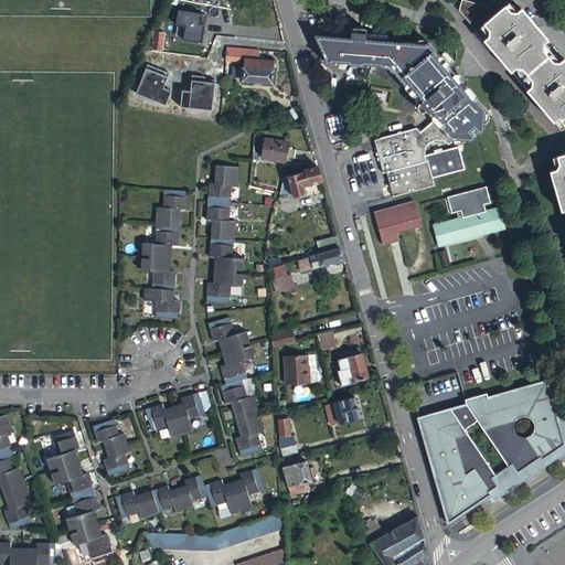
[(493,0),(484,8),(458,0),(455,11),(458,16),(472,32),(509,0),(493,0)]
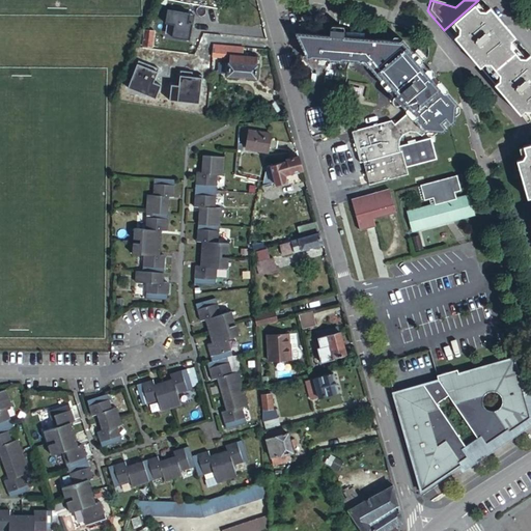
[(530,60),(478,0),(444,30),(525,124),(530,118),(530,60)]
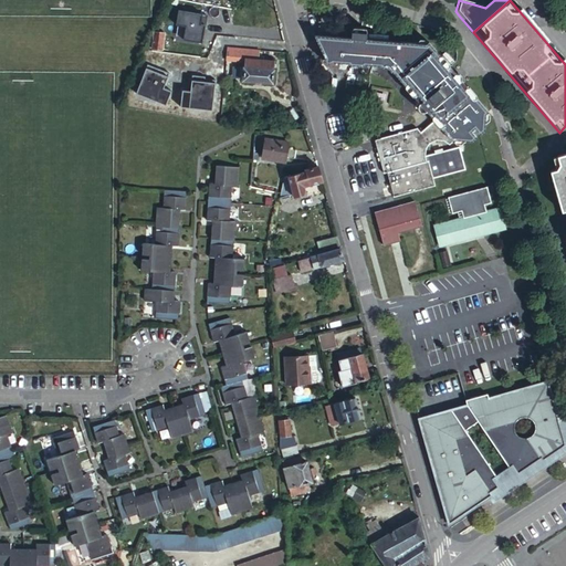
[(181,37),(201,40),(203,21),(199,21),(200,11),(176,8),(174,22),(184,23),(181,37)]
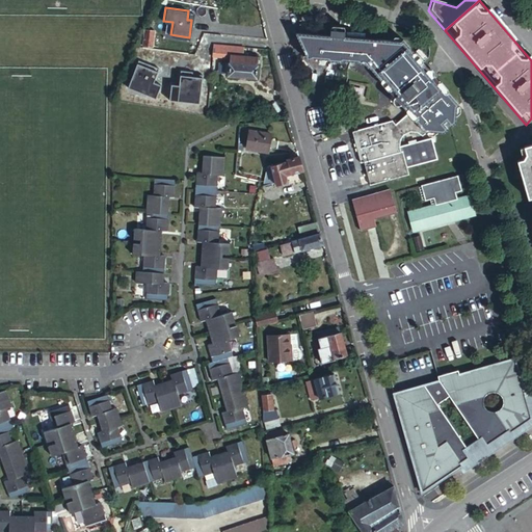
[(400,147),(400,141),(404,134),(410,132),(417,132),(422,136),(428,131),(430,133),(443,133),(447,130),(440,122),(444,118),(451,127),(455,123),(456,108),(399,41),(345,36),(345,30),(342,26),(333,25),(328,29),(328,36),(307,34),(306,54),(310,54),(313,56),(312,59),(329,60),(329,58),(331,56),(340,57),(342,58),(343,61),(358,62),(358,60),(361,58),(365,59),(364,62),(367,60),(370,63),(371,67),(369,69),(380,81),(381,80),(384,80),(392,87),(392,90),(390,91),(395,98),(394,102),(394,103),(396,105),(401,105),(410,115),(409,117),(408,115),(397,126),(391,120),(351,130),(360,161),(363,161),(365,169),(405,158),(435,150),(432,137),(400,147)]
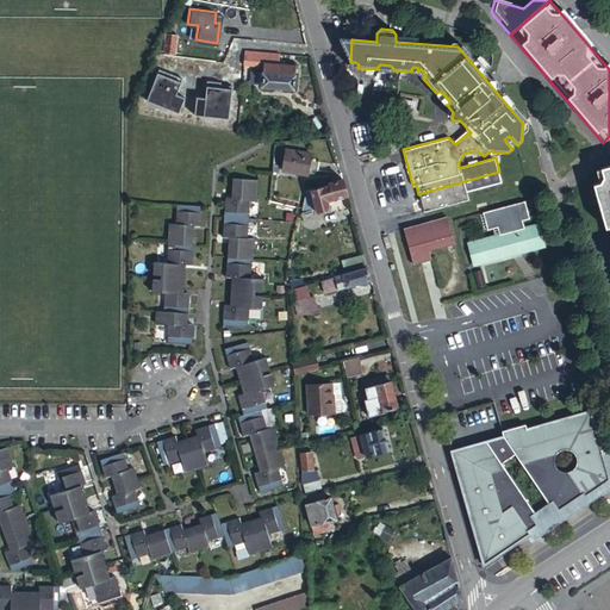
[(166,35),(163,51),(173,53),(175,36),(166,35)]
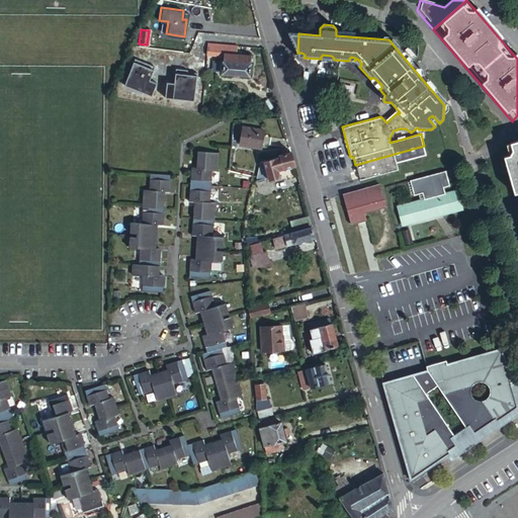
[(295,52),(297,53),(298,33),(286,32),(295,52)]
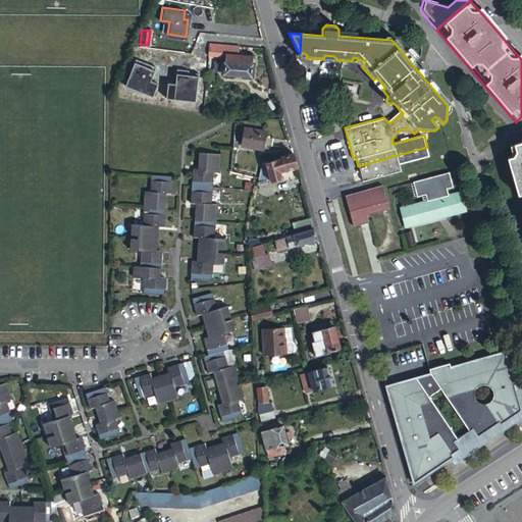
[(251,64),(252,55),(238,54),(237,46),(206,44),(205,49),(210,50),(209,56),(224,57),(223,74),(251,76),(252,65),(251,64)]
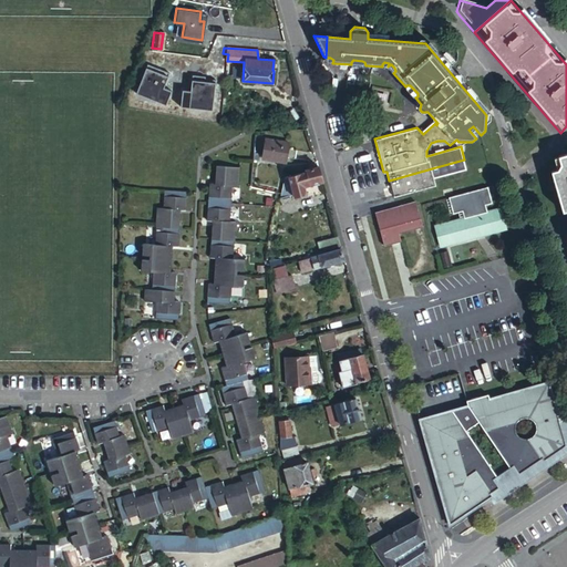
[(145,66),(135,92),(165,103),(171,89),(163,86),(167,71),(156,66),(155,70),(145,66)]
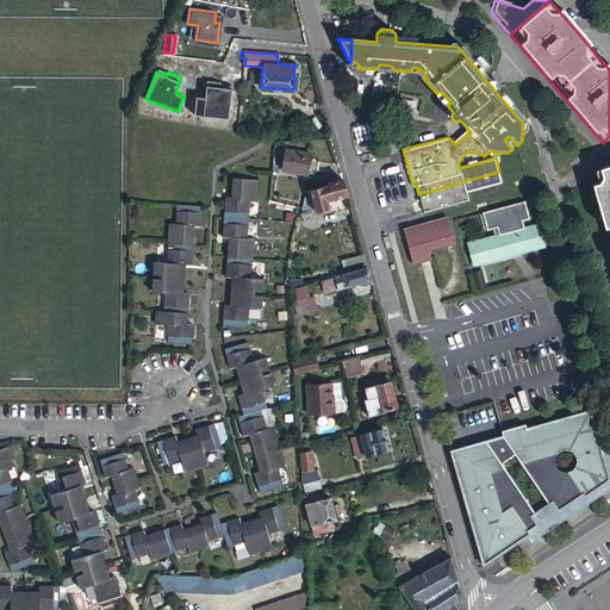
[(195,95),(193,112),(226,117),(230,87),(219,86),(219,83),(219,81),(206,79),(204,97),(195,95)]
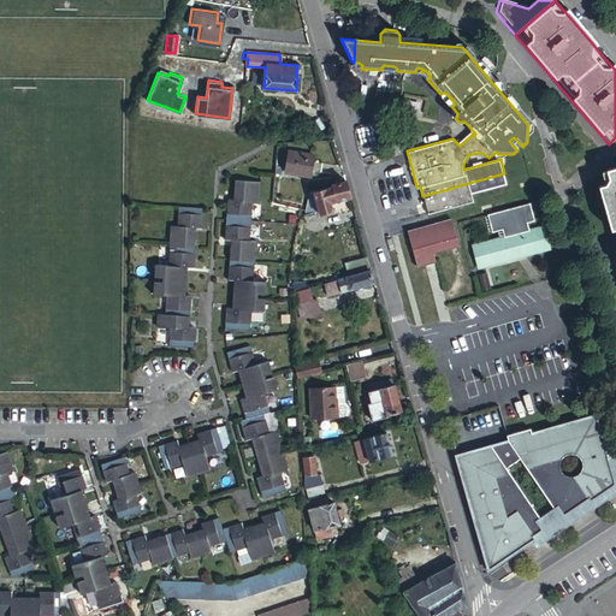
[(311,175),(313,155),(286,153),(285,172),(311,175)]
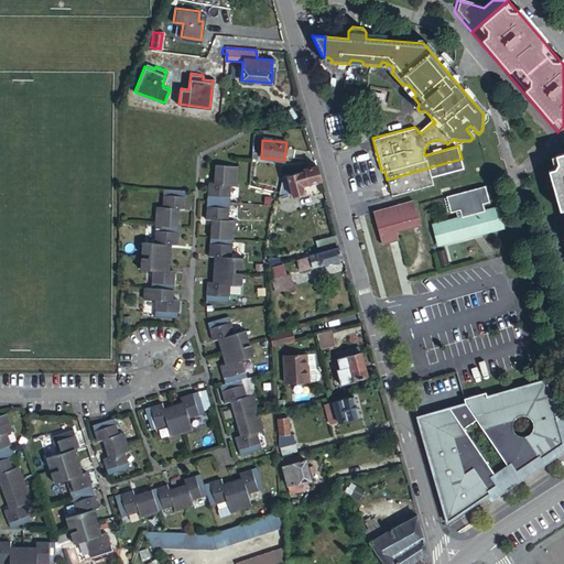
[(563,154),(551,159),(555,171),(549,173),(563,226),(563,154)]
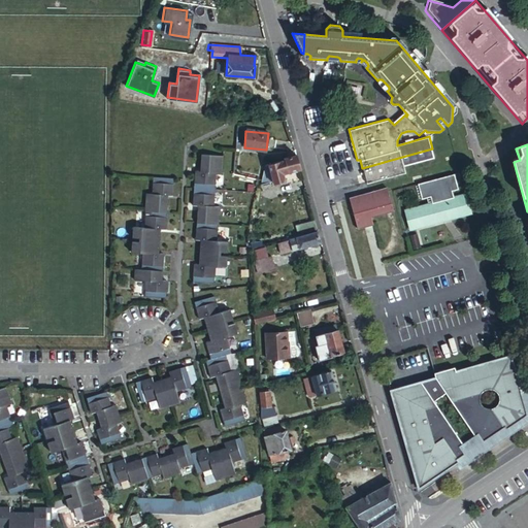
[(432,149),(402,157),(362,168),(366,184),(406,173),(404,166),(434,158),(432,149)]
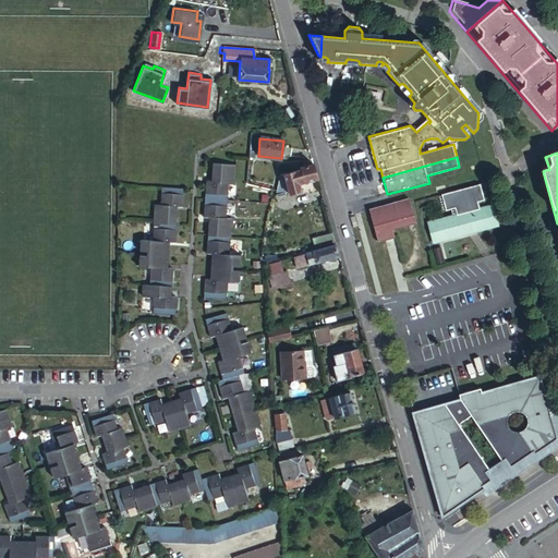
[(300,184),(317,179),(313,164),(300,167),(300,169),(279,176),(275,194),(287,191),(289,194),(301,190),(300,184)]
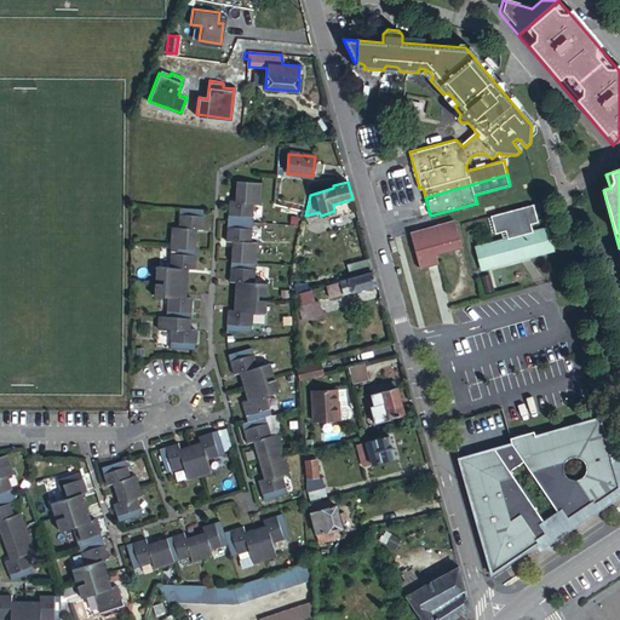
[(225,212),(224,233),(250,235),(251,214),(258,214),(260,196),(234,194),(231,212),(225,212)]
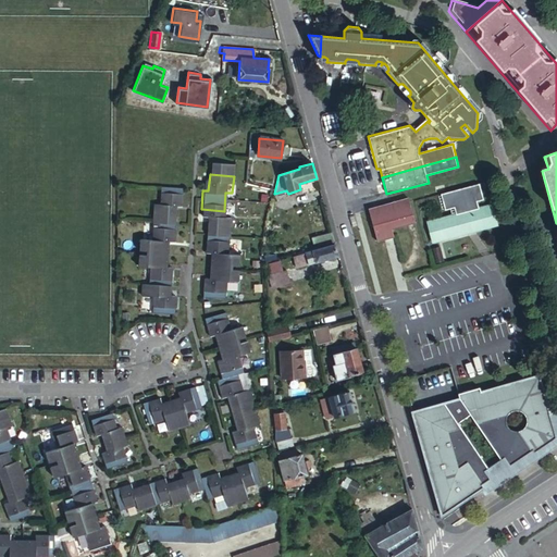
[(484,200),(480,185),(442,195),(446,211),(455,208),(457,215),(429,223),(434,243),(497,225),(492,206),(480,209),(478,202),(484,200)]
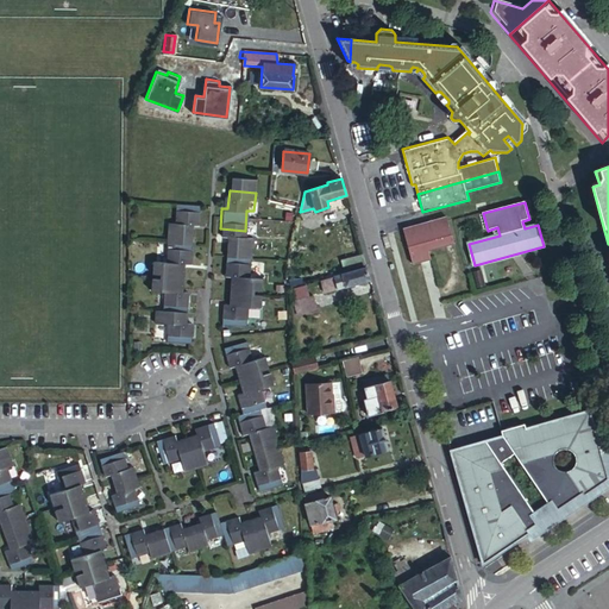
[(162,251),(165,251),(190,253),(193,232),(198,233),(200,213),(175,212),(173,231),(165,230),(162,251)]
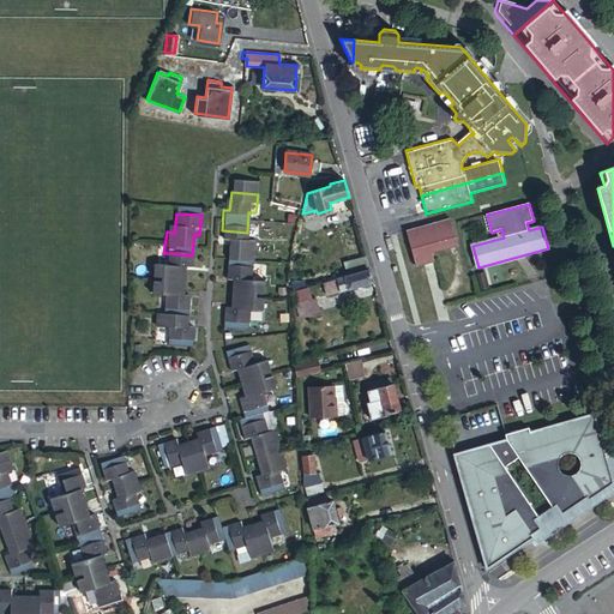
[(461,247),(452,220),(408,233),(416,268),(435,262),(433,254),(461,247)]
